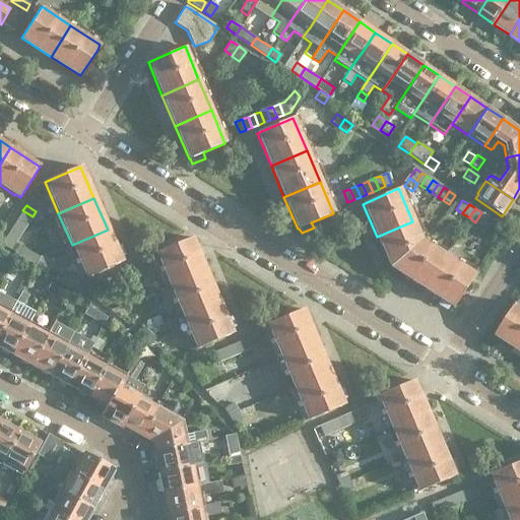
[(28,222),(33,216),(22,210),(19,216),(28,222)]
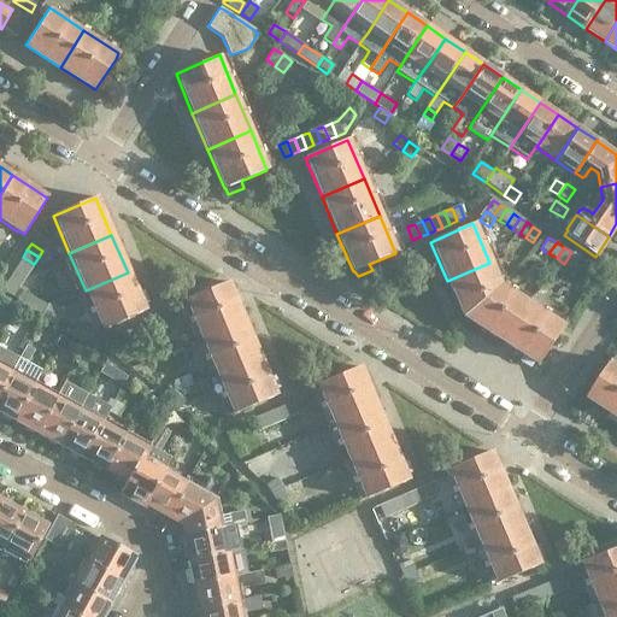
[(579,258),(571,252),(564,264),(571,269),(579,258)]
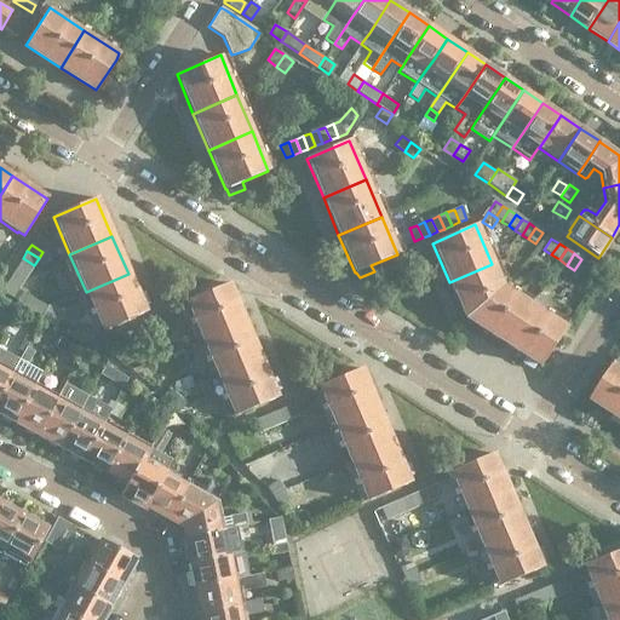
[(30,273),(34,265),(23,258),(18,264),(30,273)]
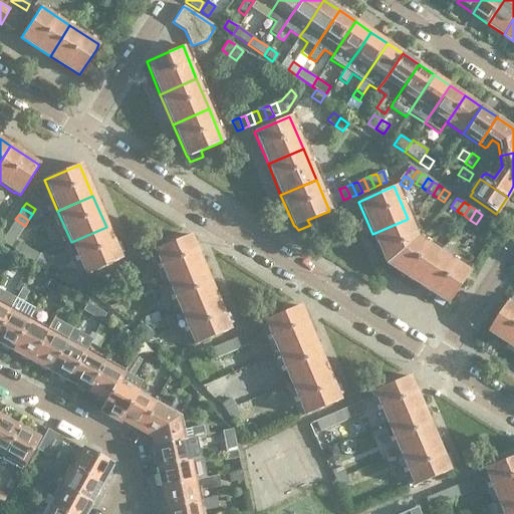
[(21,231),(25,226),(15,219),(11,225),(21,231)]
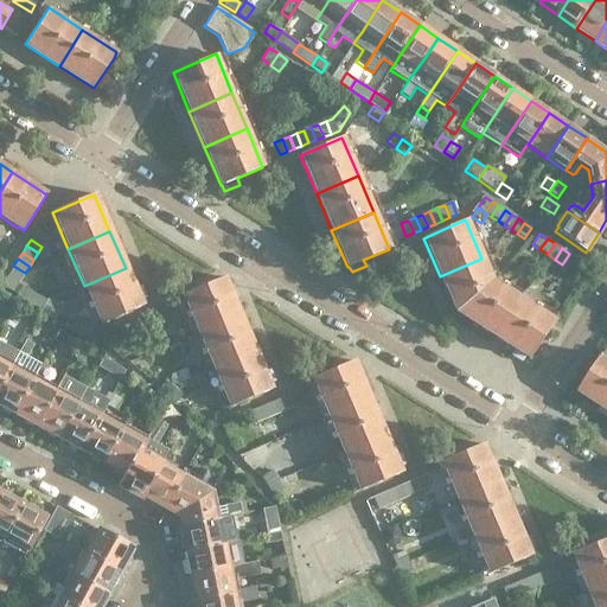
[(481,259),(440,276),(455,311),(492,336),(517,298),(491,281),(481,259)]
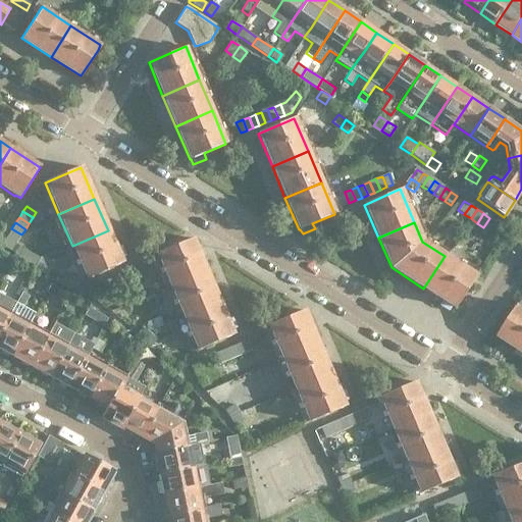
[(18,241),(21,235),(11,228),(8,233),(18,241)]
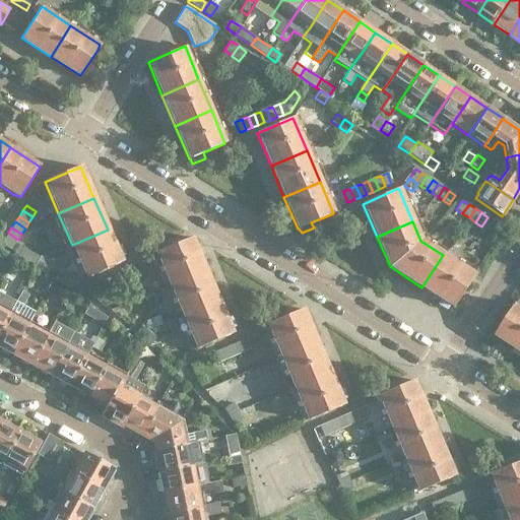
[(72,245),(86,278),(122,263),(119,258),(125,256),(121,244),(115,247),(108,230),(72,245)]
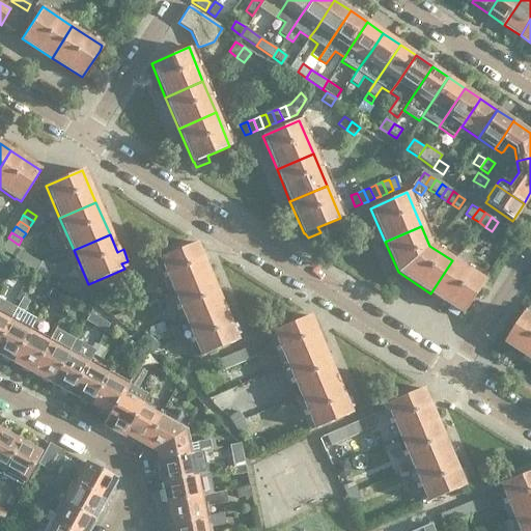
[(16,249),(19,245),(8,238),(4,244),(15,251),(16,249)]
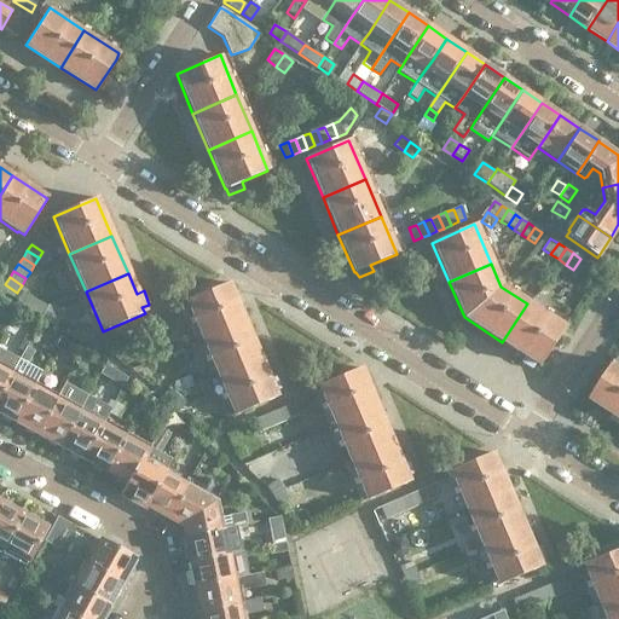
[(185,301),(202,340),(244,322),(229,283),(185,301)]
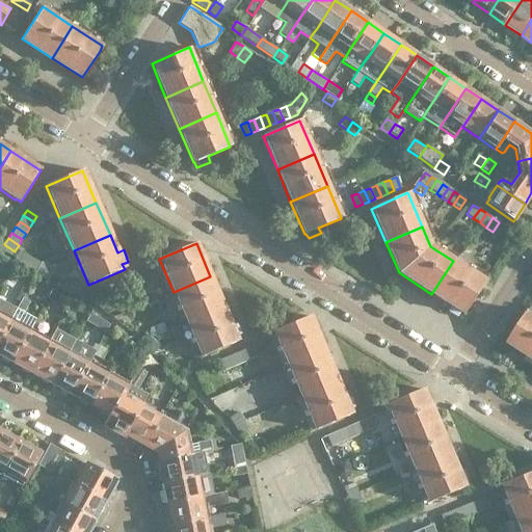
[(11,257),(15,251),(4,244),(0,249),(11,257)]
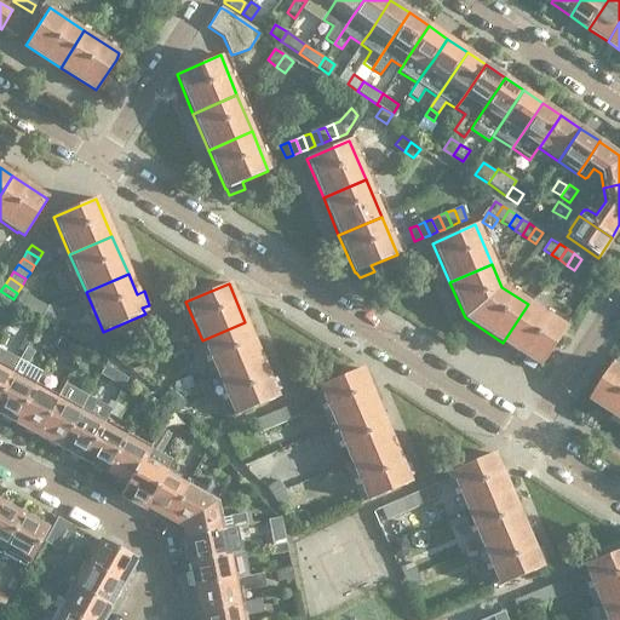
[(13,299),(21,308),(28,296),(18,291),(17,293),(13,299)]
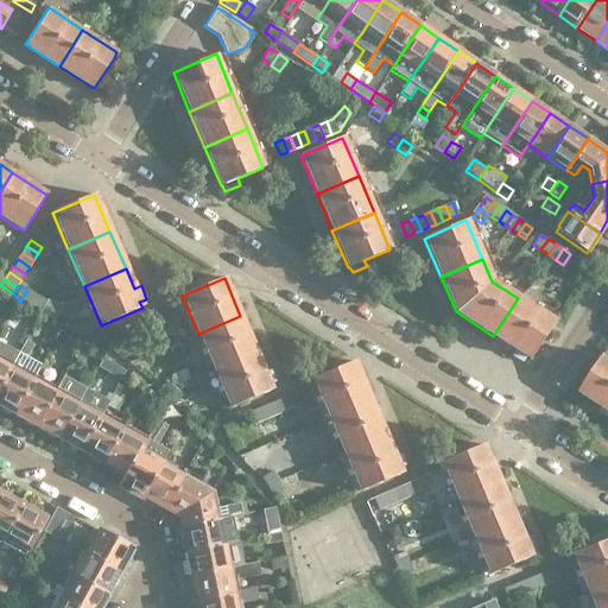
[(20,302),(39,314),(45,301),(27,290),(20,302)]
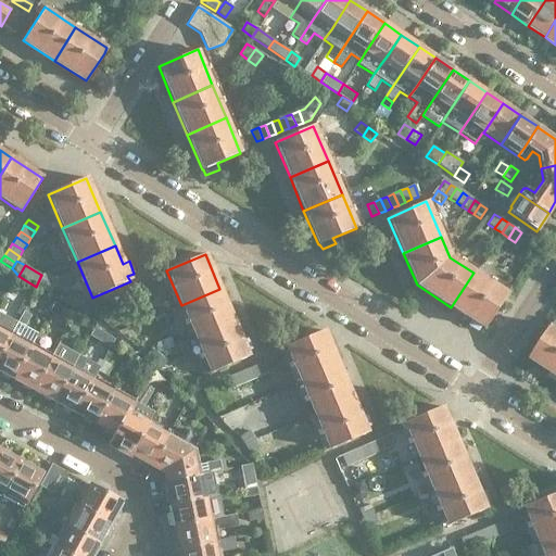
[(36,287),(50,293),(58,280),(47,273),(41,275),(36,287)]
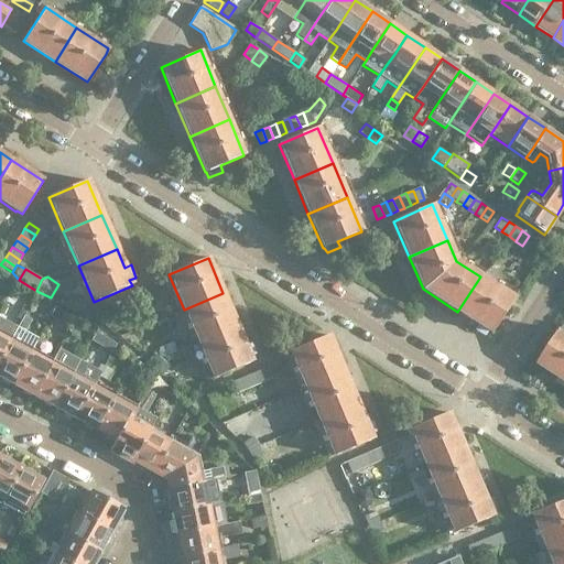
[(513,297),(480,277),(457,312),(477,325),(474,329),(484,336),(487,332),(490,334),(513,297)]
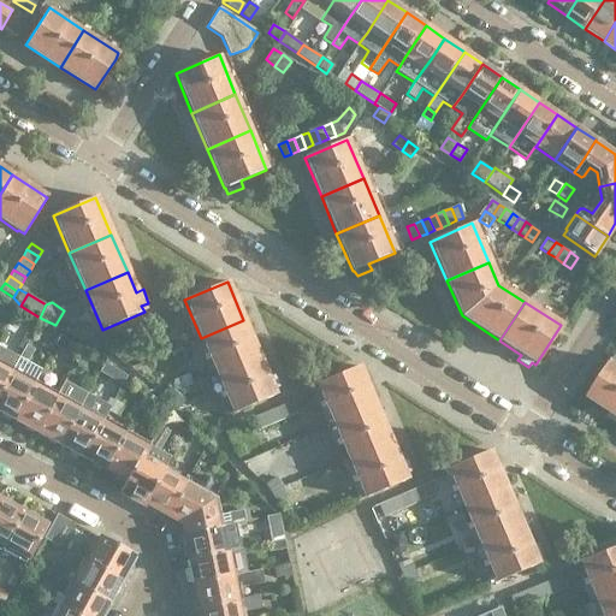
[(167,314),(159,317),(165,330),(172,326),(167,314)]
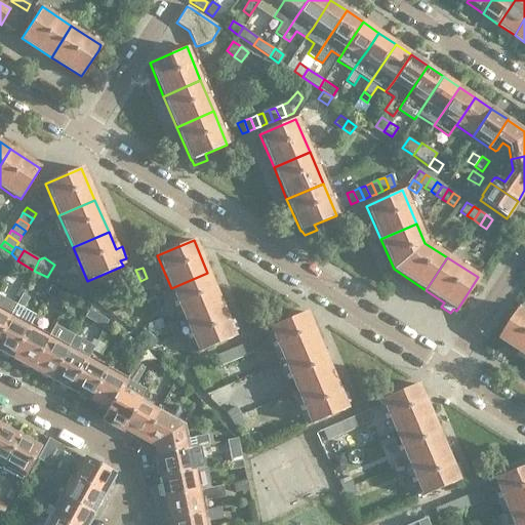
[(135,270),(129,273),(134,283),(140,281),(135,270)]
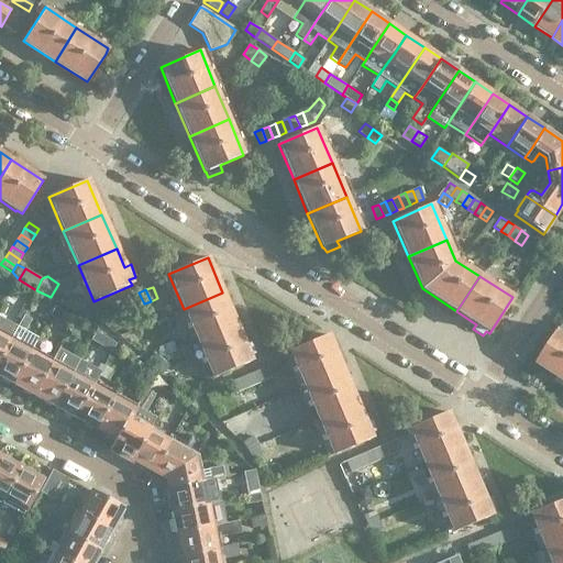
[(139,293),(132,295),(138,307),(144,304),(139,293)]
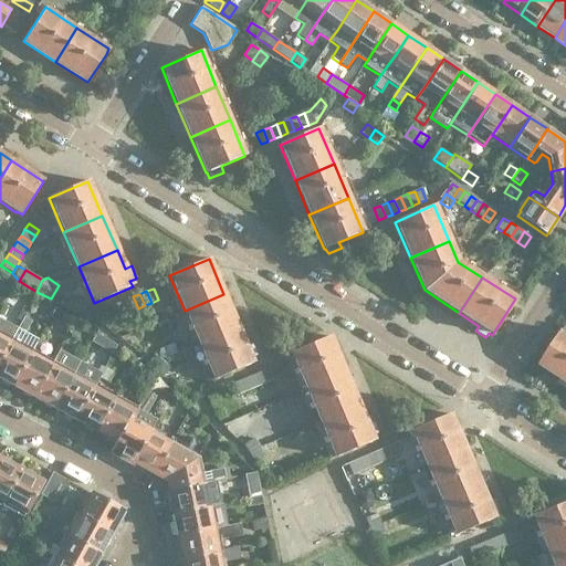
[(171,316),(185,350),(199,344),(238,328),(223,294),(185,311),(171,316)]
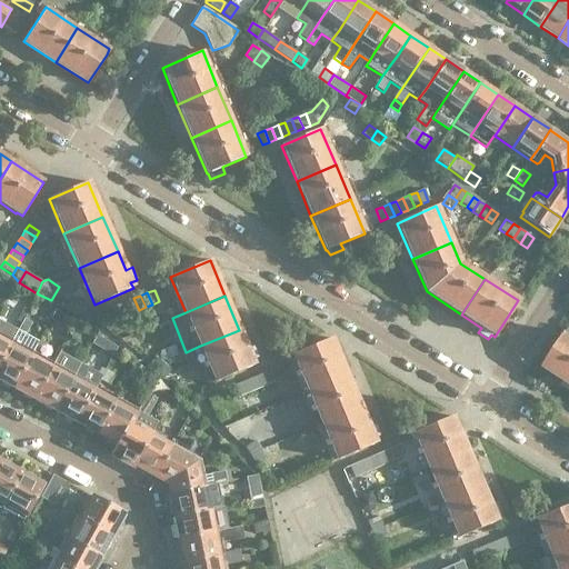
[(133,298),(127,301),(132,312),(139,310),(133,298)]
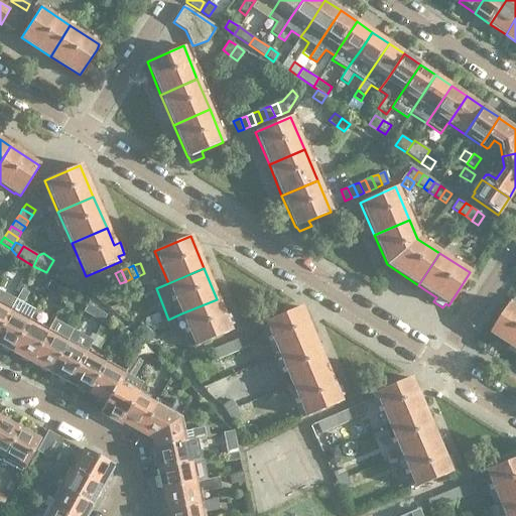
[(115,273),(109,275),(114,286),(120,283),(115,273)]
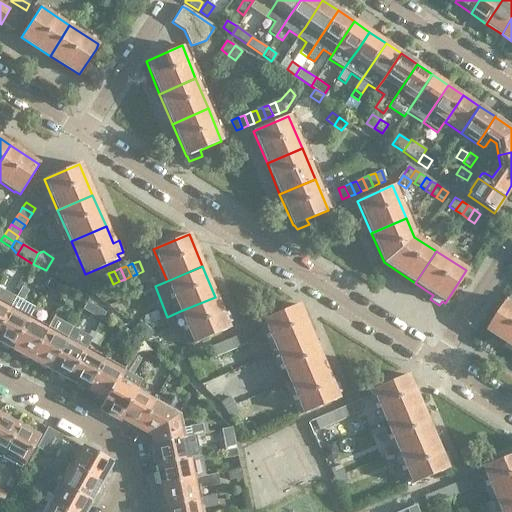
[(108,273),(102,276),(107,286),(113,284),(108,273)]
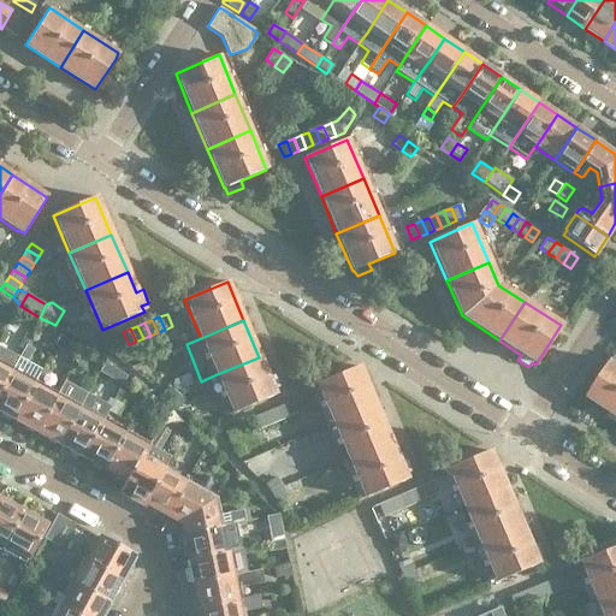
[(116,335),(116,336),(120,348),(129,344),(123,332),(116,335)]
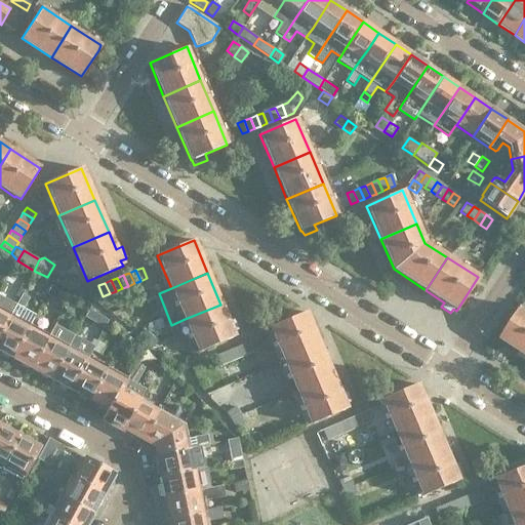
[(55,300),(61,291),(50,285),(45,294),(55,300)]
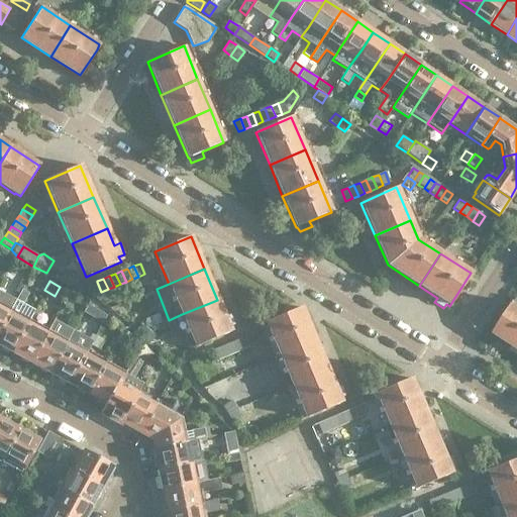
[(97,282),(88,286),(92,296),(101,292),(97,282)]
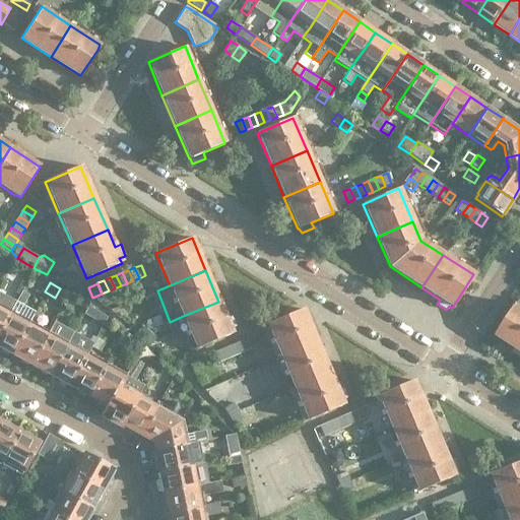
[(19,296),(22,291),(17,288),(11,300),(15,303),(19,296)]
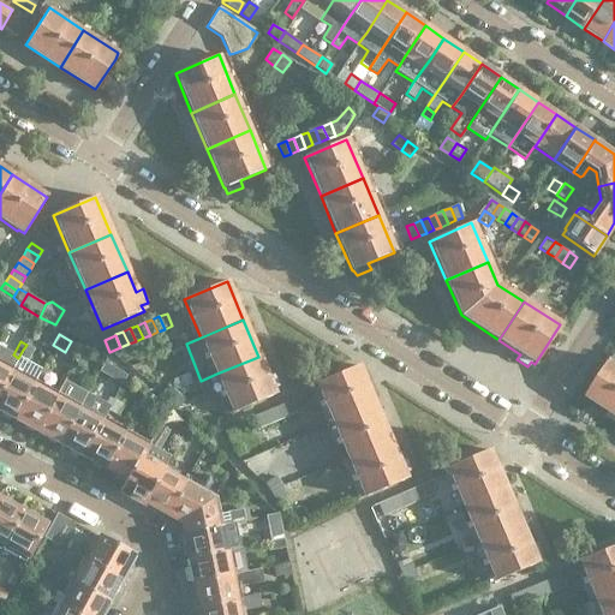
[(75,362),(84,366),(91,353),(82,348),(75,362)]
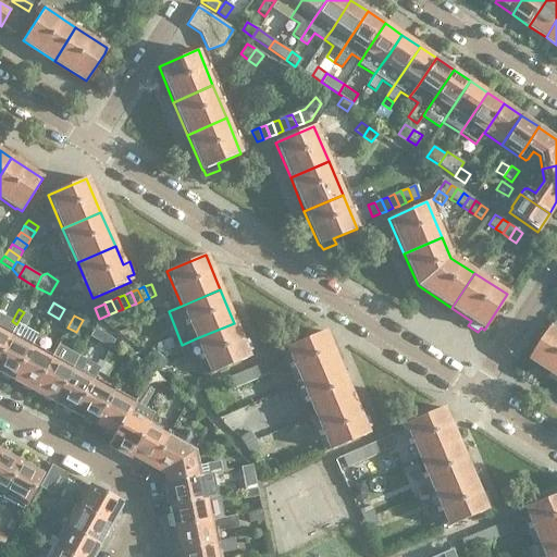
[(11,379),(13,380),(33,345),(32,344),(35,337),(22,330),(25,319),(21,317),(16,324),(12,333),(10,335),(0,354),(0,372),(1,373),(2,376),(7,380),(11,379)]
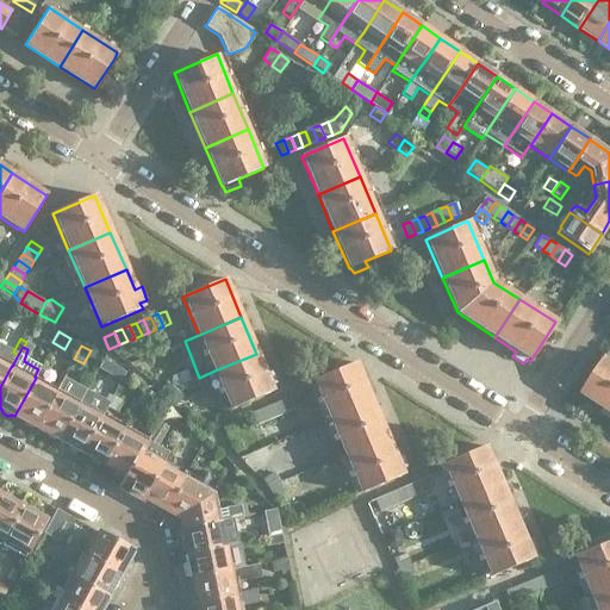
[(215,371),(230,410),(272,392),(269,386),(277,383),(271,371),(265,373),(256,354),(215,371)]
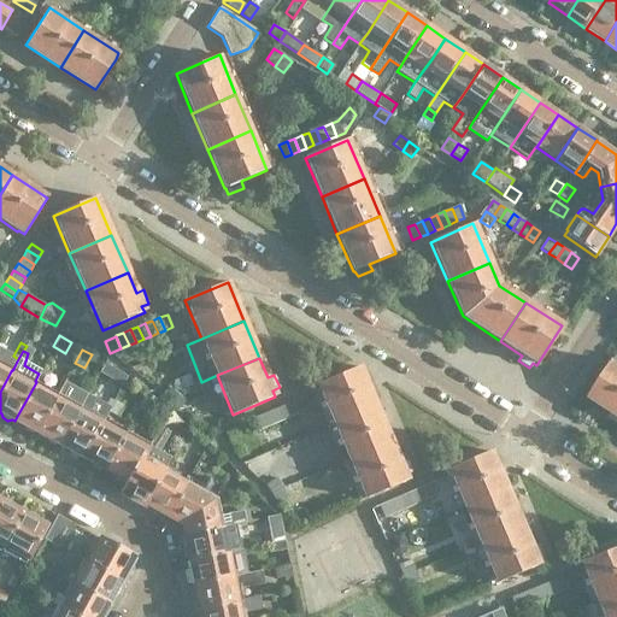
[(0,362),(0,392),(11,371),(13,369),(0,362)]
